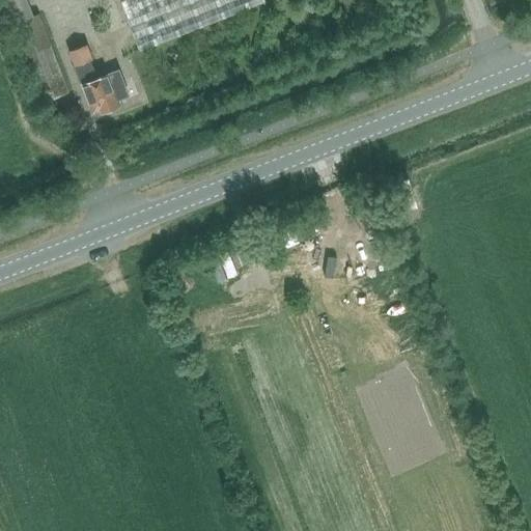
[(121,0),(120,1),(139,50),(264,1),(264,0),(121,0)]
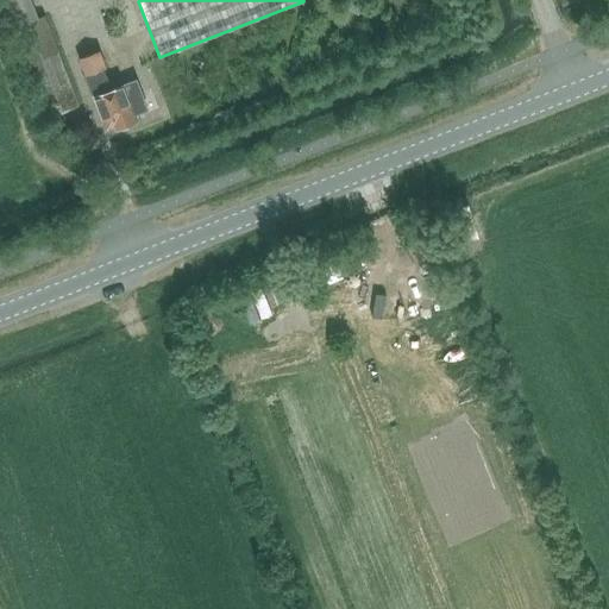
[(79,101),(44,12),(12,24),(46,114),(79,101)]
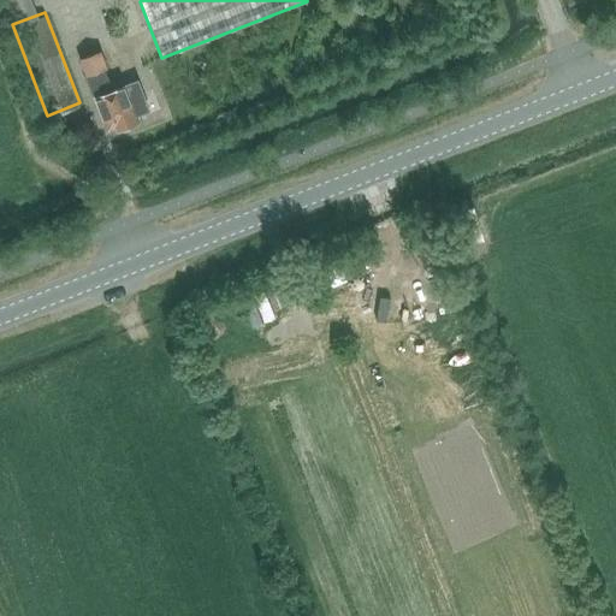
[(101,51),(81,59),(87,75),(107,130),(117,126),(118,130),(138,122),(136,116),(148,111),(136,82),(113,90),(104,69),(107,67),(101,51)]
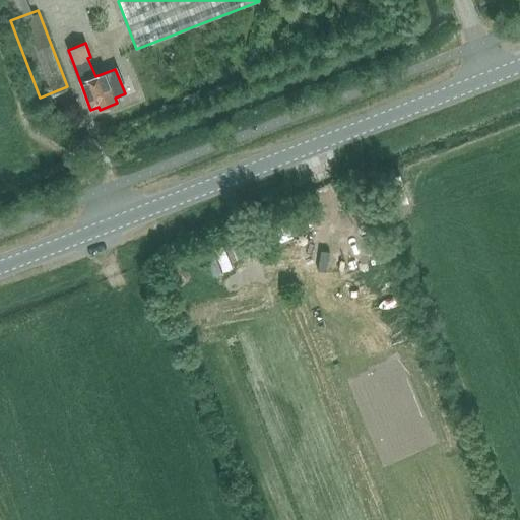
[(286,217),(262,226),(269,246),(295,236),(286,217)]
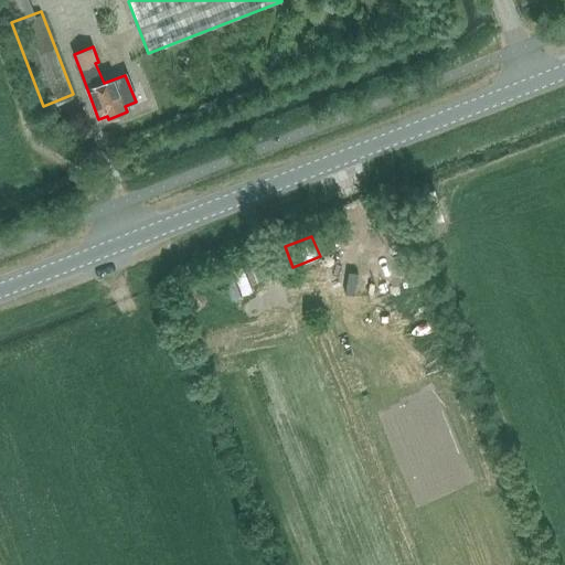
[(255,260),(244,265),(251,284),(263,279),(255,260)]
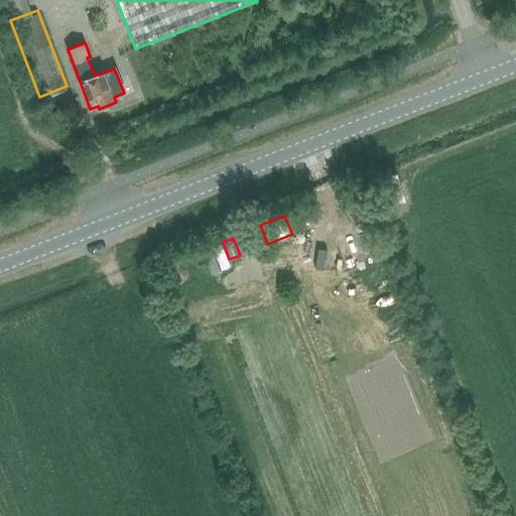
All buildings are outlined.
